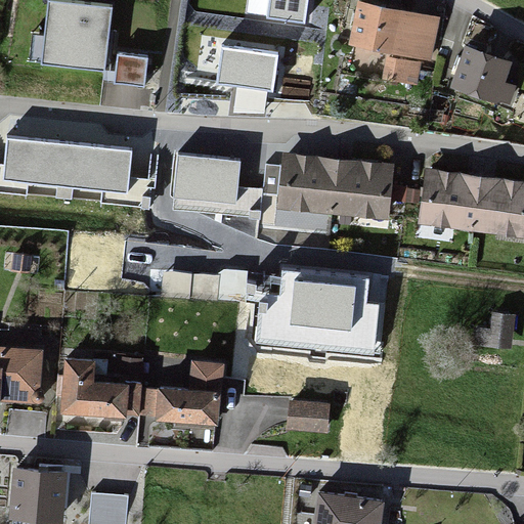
[(305,26),(307,0),(248,0),(247,12),(266,15),(265,20),(305,26)]
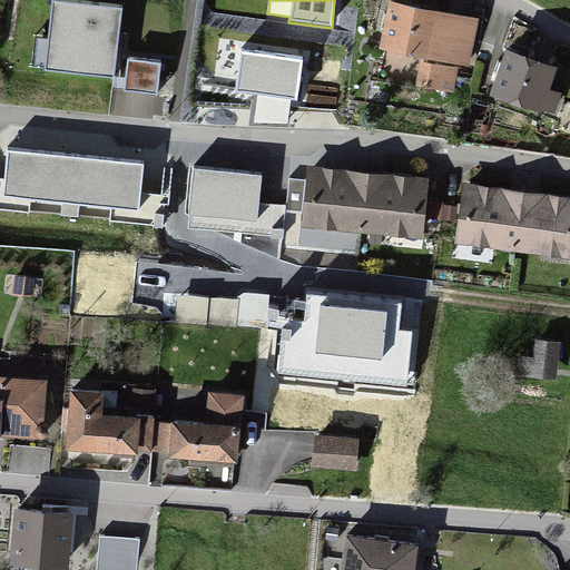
[(390,1),(380,48),(469,66),(478,19),(390,1)]
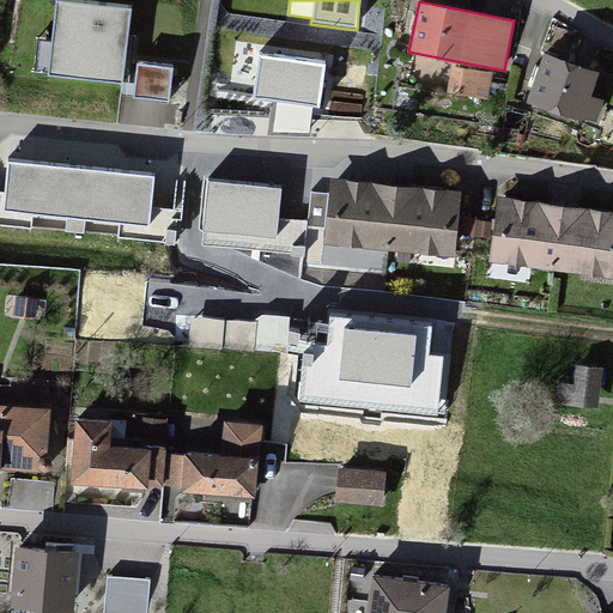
[(129,11),(55,4),(48,74),(122,83),(129,11)]
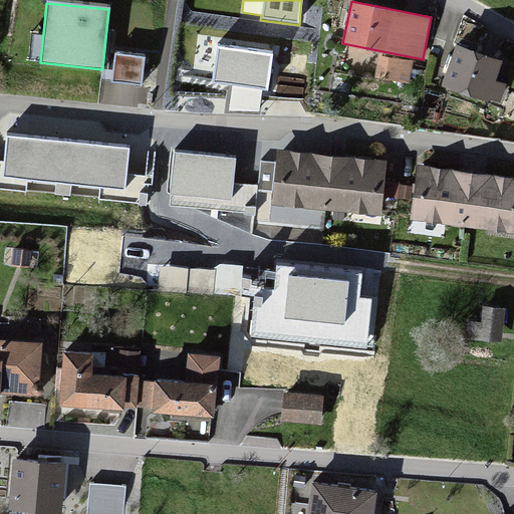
[(458,46),(445,82),(498,101),(503,86),(495,83),(503,62),(458,46)]
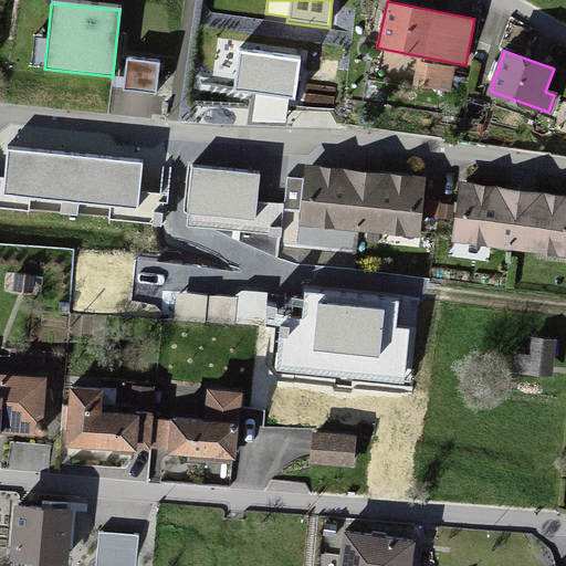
[(297,102),(301,59),(241,54),(239,88),(254,90),(253,106),(252,123),(286,125),(289,102),(297,102)]
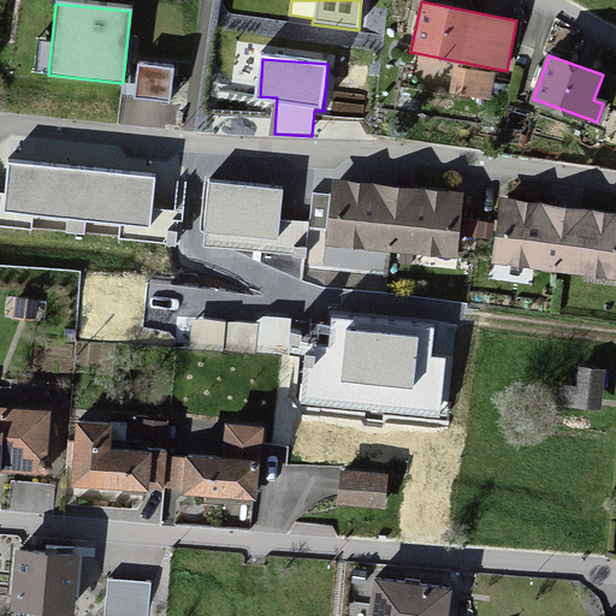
[(493,76),(455,70),(451,94),(490,100),(493,76)]
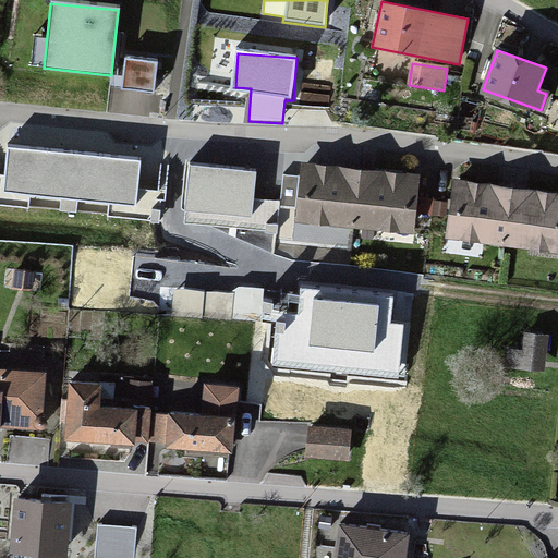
[(138,160),(8,147),(3,191),(134,204),(138,160)]
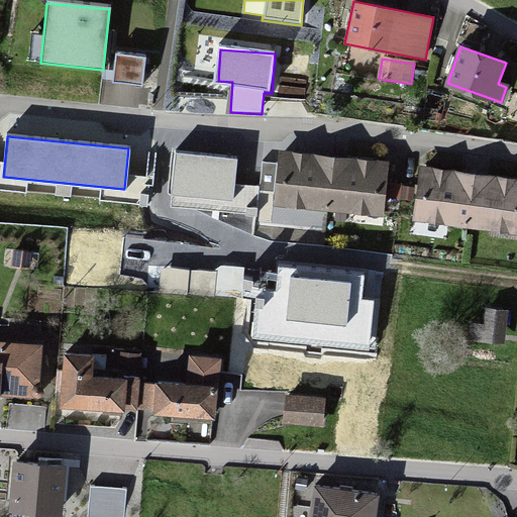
[(382,158),(281,147),(276,201),(376,211),(382,158)]
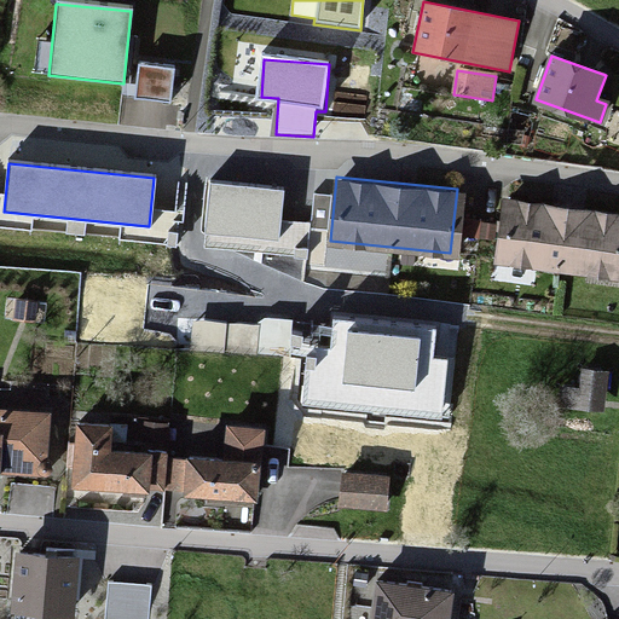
[(284,190),(209,183),(204,232),(279,241),(284,190)]
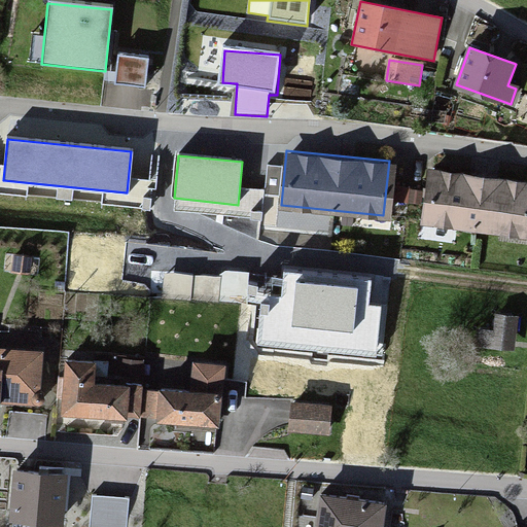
[(526,227),(526,181),(425,169),(419,219),(526,233),(526,227)]
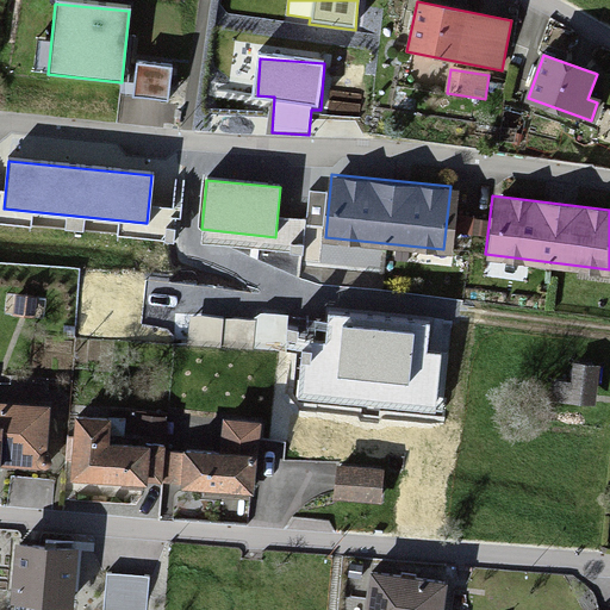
[(431,323),(330,315),(328,344),(298,342),(299,331),(286,330),(284,350),(300,353),(297,398),(442,410),(447,353),(429,352),(431,323)]
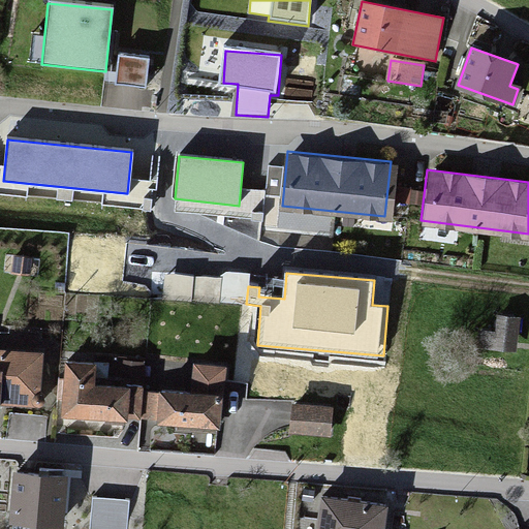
[(497,312),(493,341),(520,346),(525,316),(497,312)]
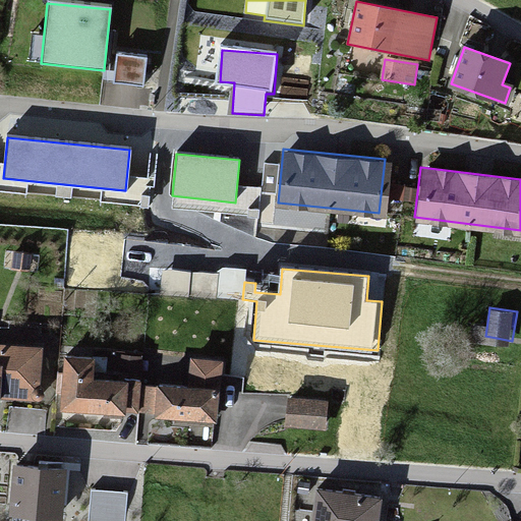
[(38,340),(5,340),(5,387),(38,387),(38,340)]
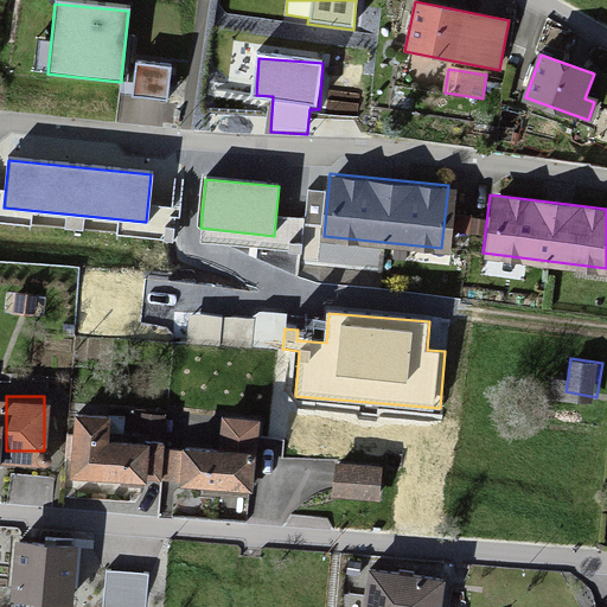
[(103,410),(74,408),(70,467),(140,472),(142,436),(102,434),(103,410)]
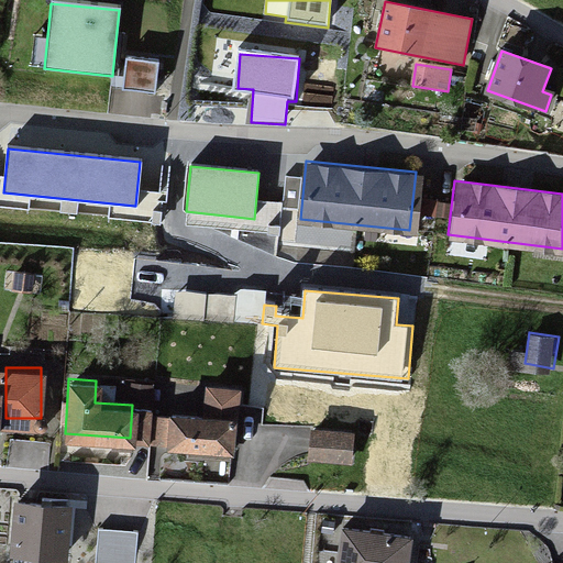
[(202,416),(157,414),(156,446),(231,449),(233,392),(203,390),(202,416)]
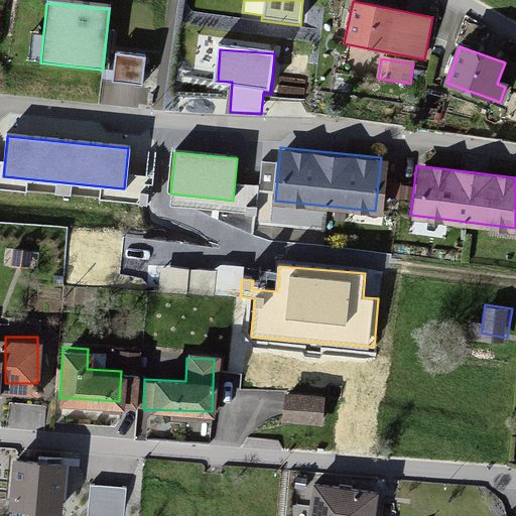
[(319,398),(282,394),(279,422),(316,425),(319,398)]
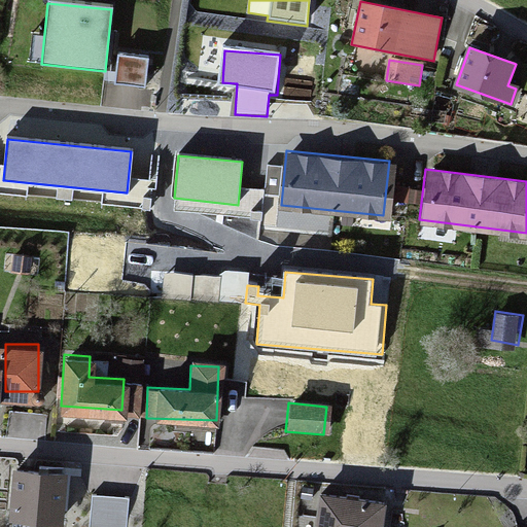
[(62,470),(15,465),(10,510),(57,515),(62,470)]
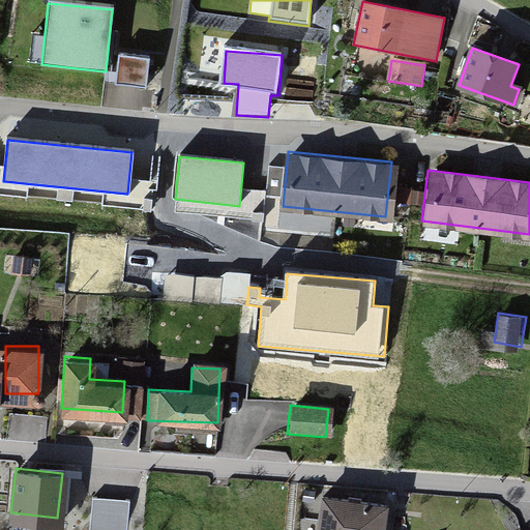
[(384,529),(388,505),(322,496),(317,529),(384,529)]
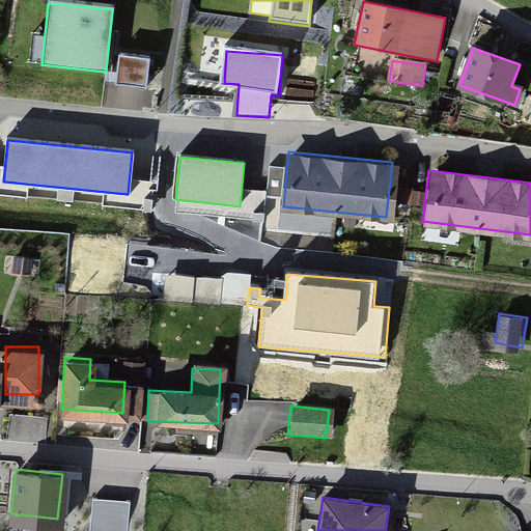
[(92,499),(90,530),(127,530),(130,502),(92,499)]
